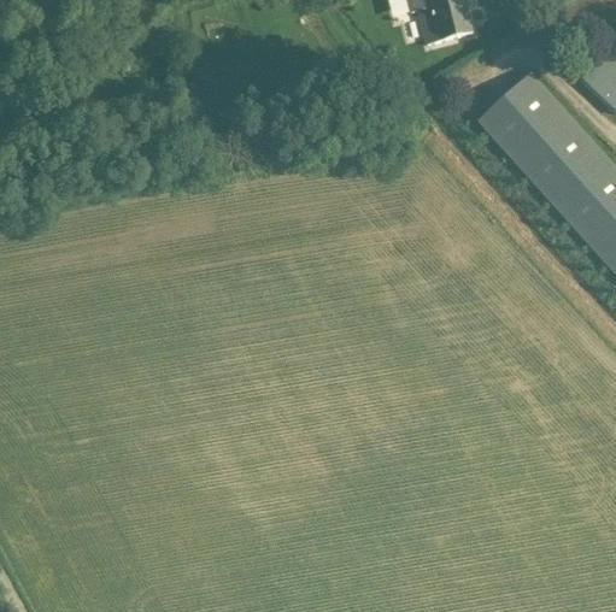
[(405,0),(409,11),(417,9),(427,43),(473,30),(464,0),(405,0)]
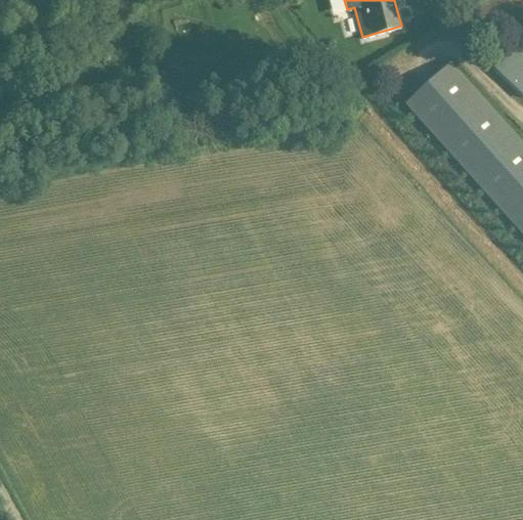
[(522,57),(511,46),(494,65),(522,91),(522,57)]
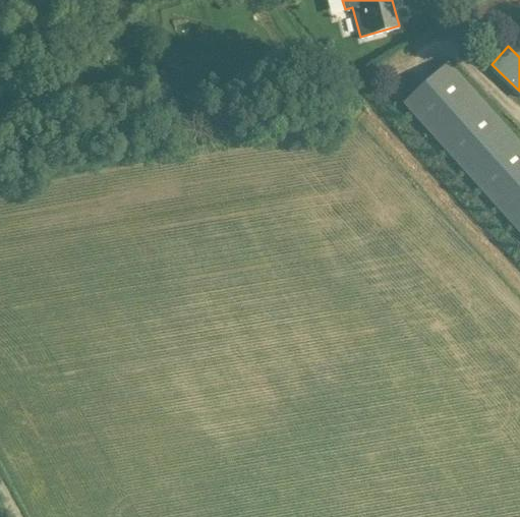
[(519,140),(448,60),(402,101),(519,230),(519,140)]
